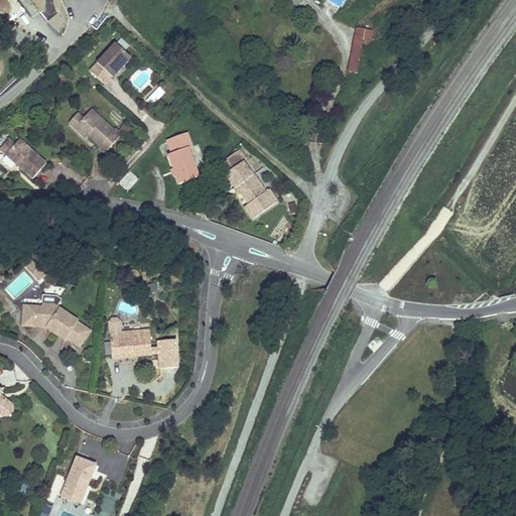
[(327,7),(336,13),(340,8),(331,1),(327,7)]
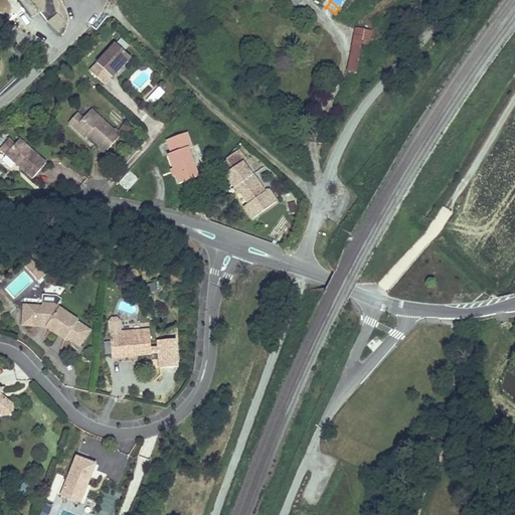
[(97,32),(108,17),(102,12),(91,27),(97,32)]
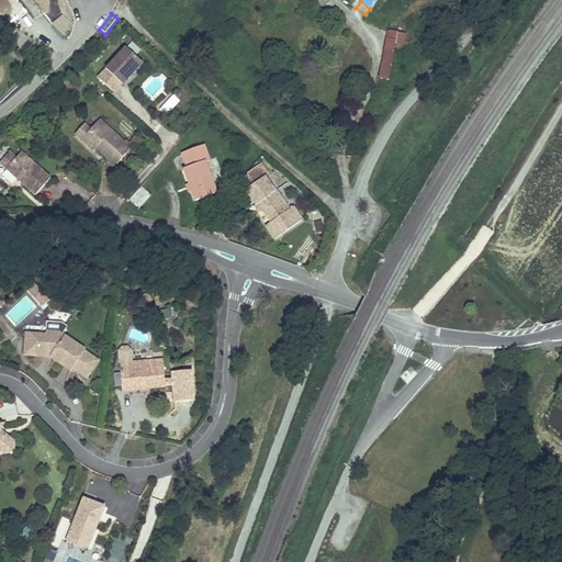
[(389,80),(395,43),(397,32),(389,31),(380,79),(389,80)]
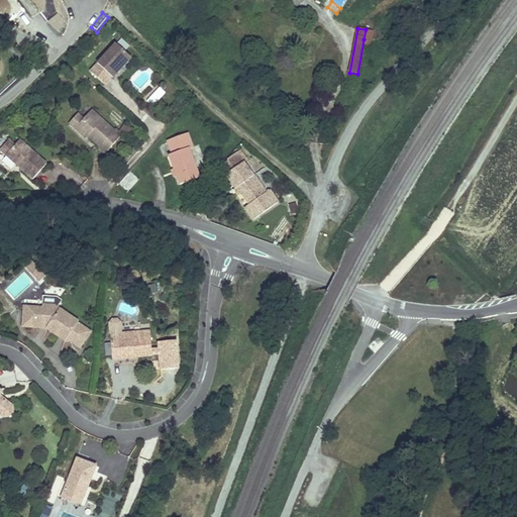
[(366,29),(364,39),(372,41),(374,31),(366,29)]
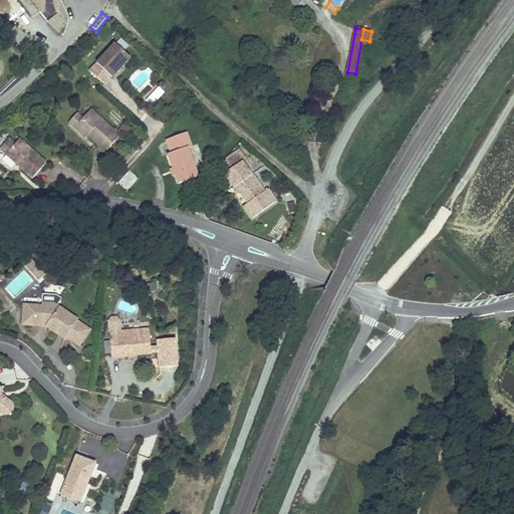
[(115,43),(89,71),(103,84),(110,76),(112,77),(131,57),(115,43)]
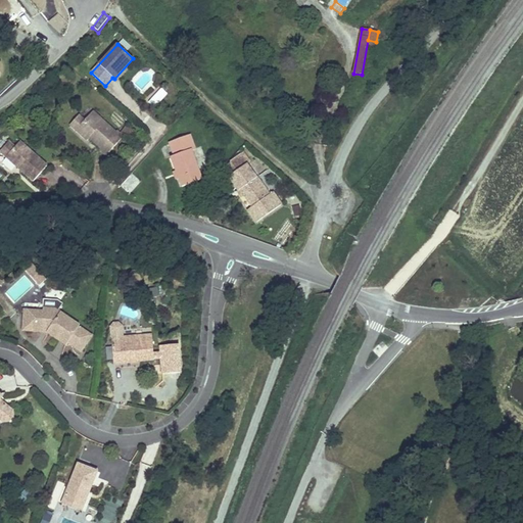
[(168,94),(161,88),(154,96),(160,101),(168,94)]
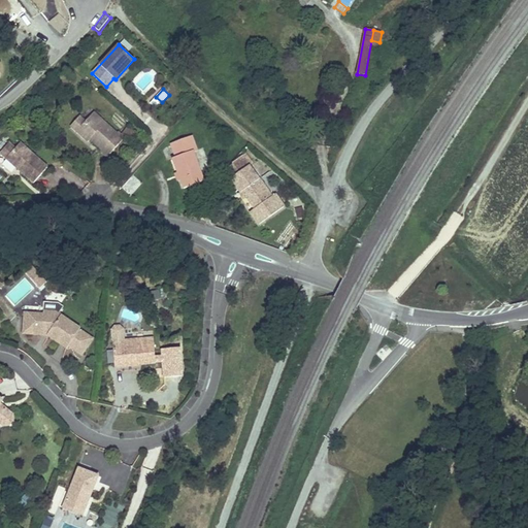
[(94,111),(86,121),(79,128),(91,139),(102,150),(101,152),(107,157),(124,138),(118,132),(117,133),(94,111)]
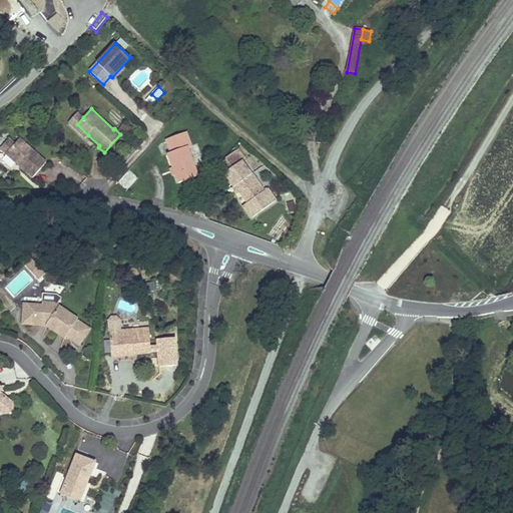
[(77,124),(83,117),(78,113),(70,122),(86,137),(88,135),(77,124)]
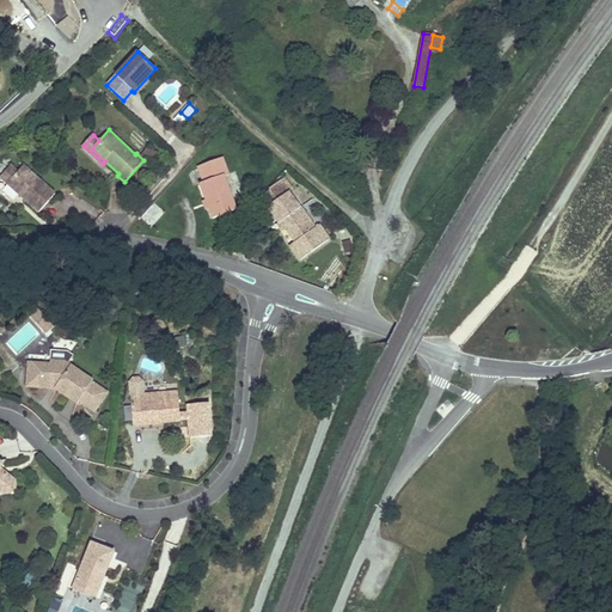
[(157,154),(148,147),(141,155),(150,163),(157,154)]
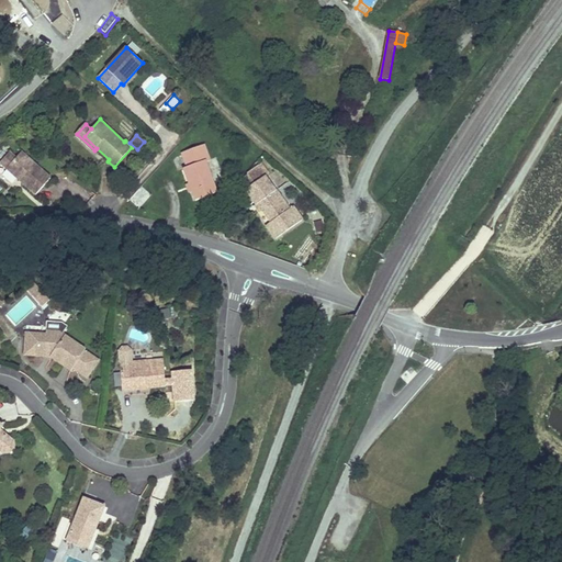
[(204,146),(183,154),(188,168),(184,170),(189,184),(192,191),(195,201),(217,193),(205,161),(210,160),(204,146)]
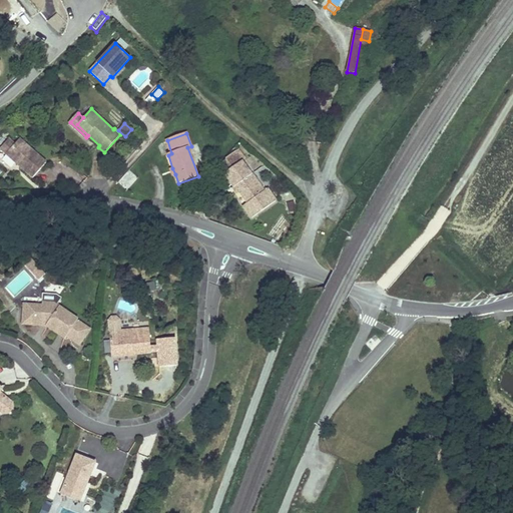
[(32,178),(46,163),(19,139),(14,145),(6,154),(32,178)]
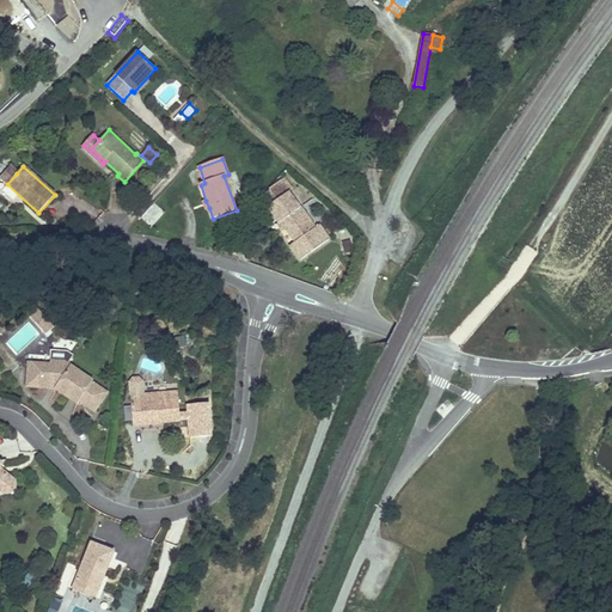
[(0,178),(7,184),(17,173),(11,167),(0,178)]
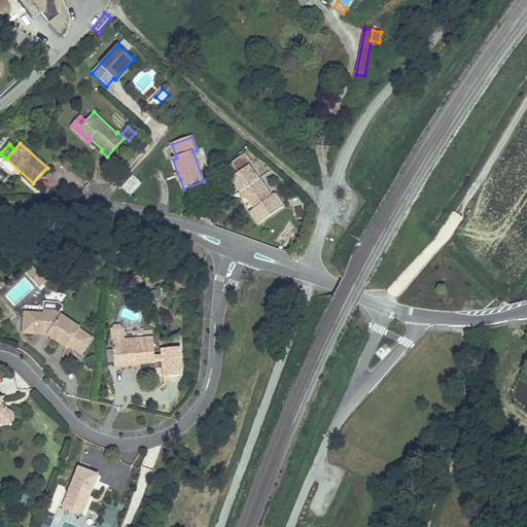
[(230,178),(240,192),(242,191),(246,197),(254,209),(249,212),(258,224),(284,206),(275,194),(272,197),(245,161),(242,163),(240,161),(226,170),(232,177),(230,178)]
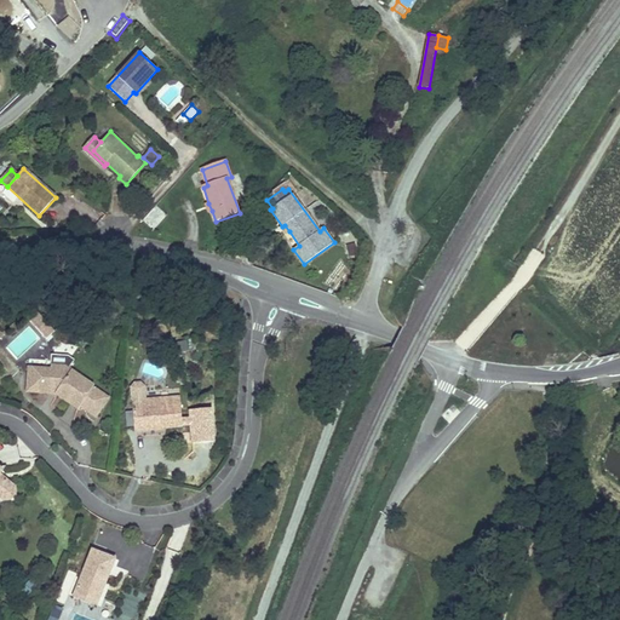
[(55,325),(39,310),(30,319),(46,333),(55,325)]
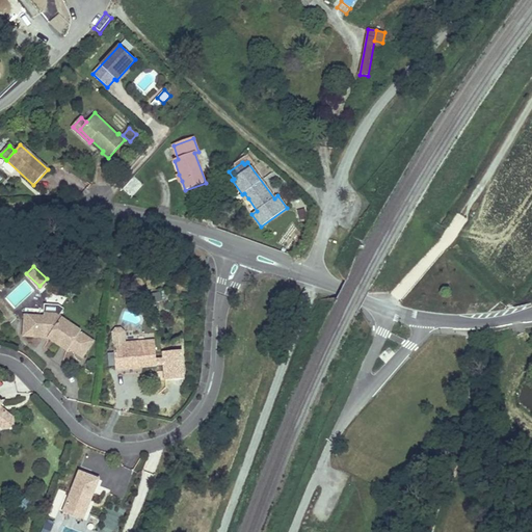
[(81,329),(63,316),(63,313),(58,309),(46,306),(45,311),(22,312),(23,335),(46,336),(65,348),(67,346),(80,357),(92,342),(81,333),(81,329)]
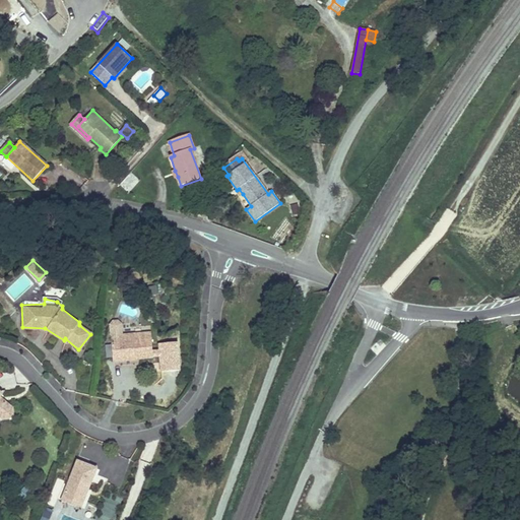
[(149,334),(110,335),(112,360),(150,358),(149,334)]
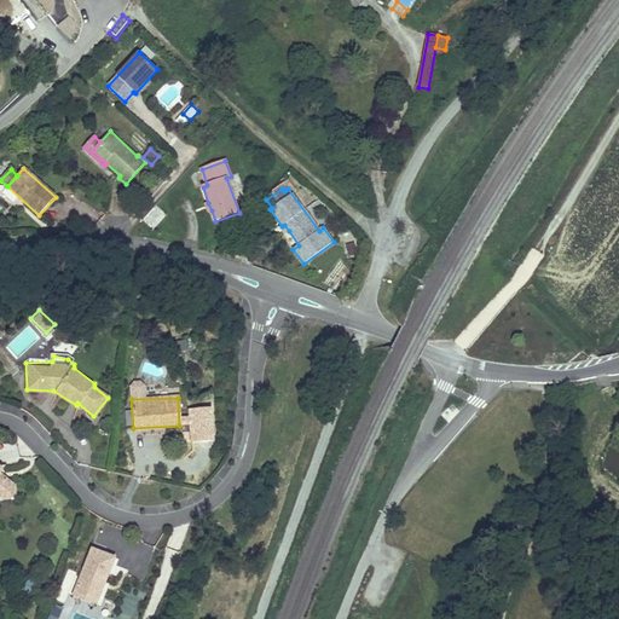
[(0,495),(1,496),(9,496),(13,491),(13,484),(0,472),(0,495)]
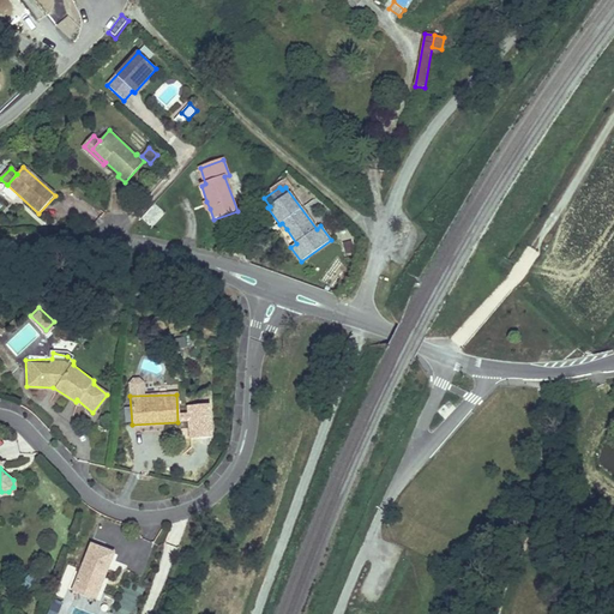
[(112,552),(89,542),(77,571),(73,581),(96,590),(103,572),(112,552)]
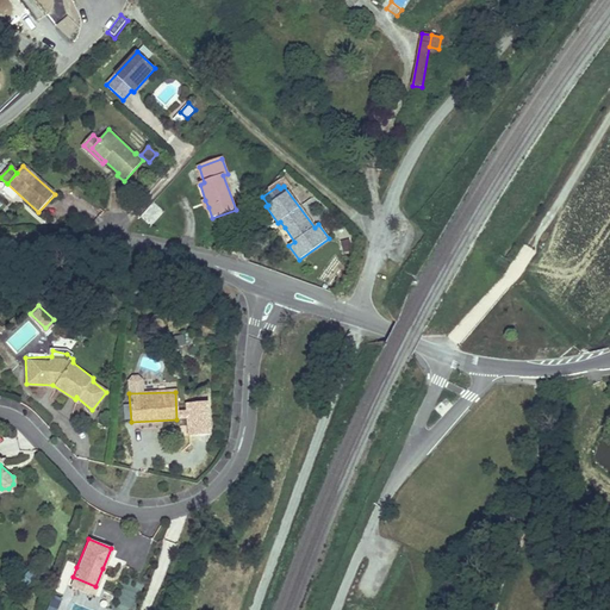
[(72,565),(64,583),(97,597),(107,571),(103,568),(95,586),(73,577),(76,567),(72,565)]
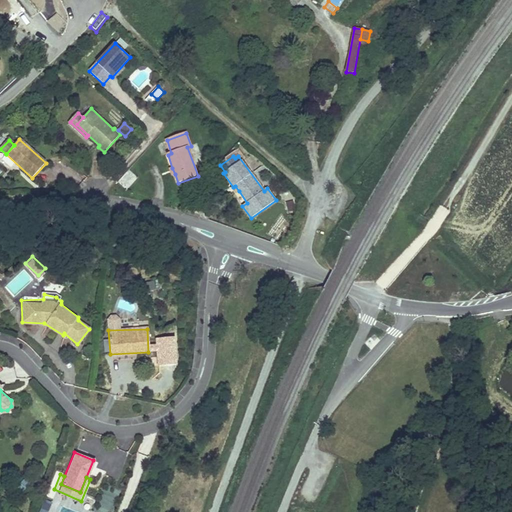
[(57,504),(66,507),(70,497),(61,494),(57,504)]
